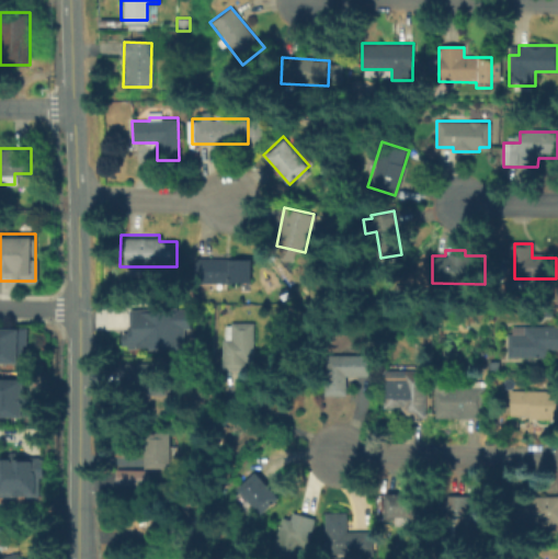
[(195,260),(251,260),(251,283),(195,283),(195,260)]
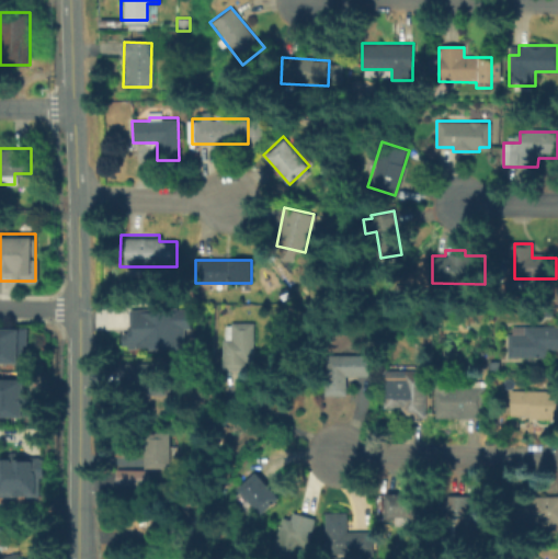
[(149,306),(149,315),(167,315),(167,340),(128,340),(129,332),(120,332),(120,306),(149,306)]
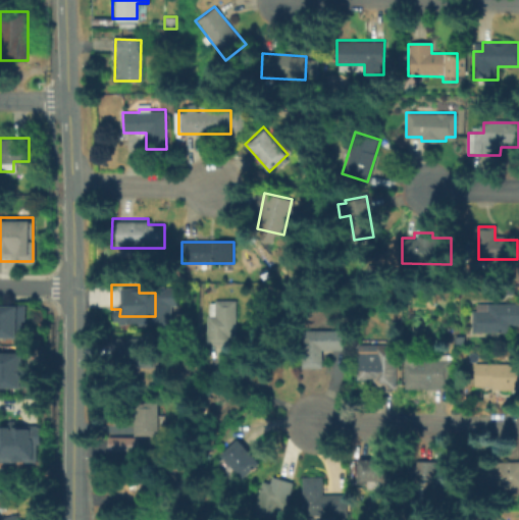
[(237,303),(236,338),(227,338),(227,345),(207,344),(209,302),(237,303)]
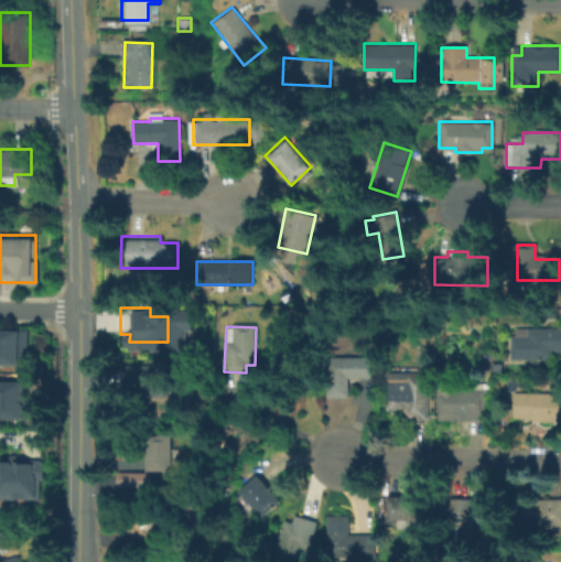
[(0,327),(23,328),(23,364),(0,363),(0,327)]
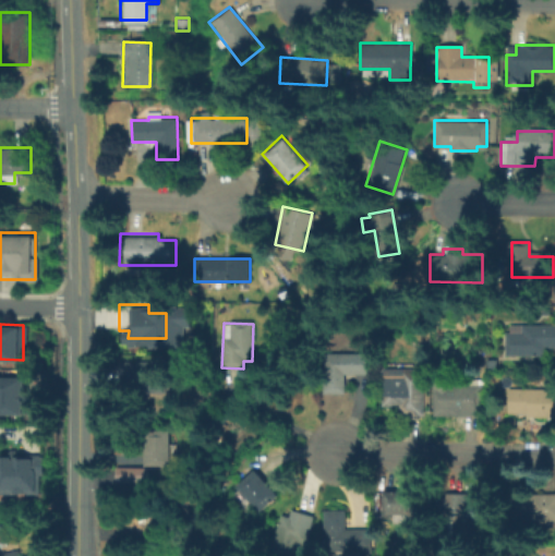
[(554,325),(554,347),(546,347),(546,355),(507,357),(506,326),(554,325)]
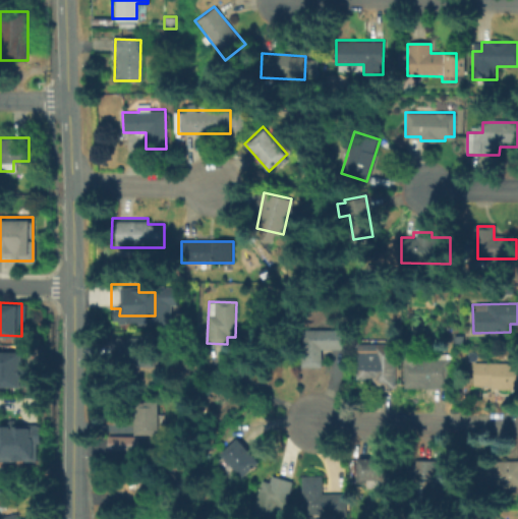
[(319,367),(302,367),(302,329),(345,330),(345,348),(319,348),(319,367)]
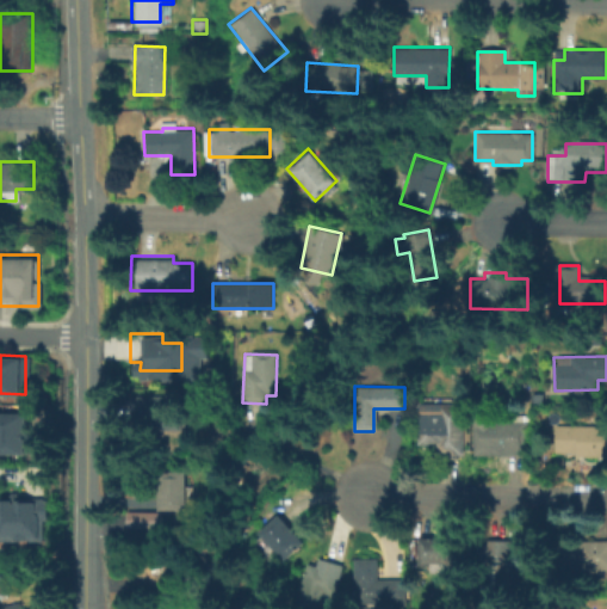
[(179,428),(128,429),(127,394),(179,394),(179,428)]
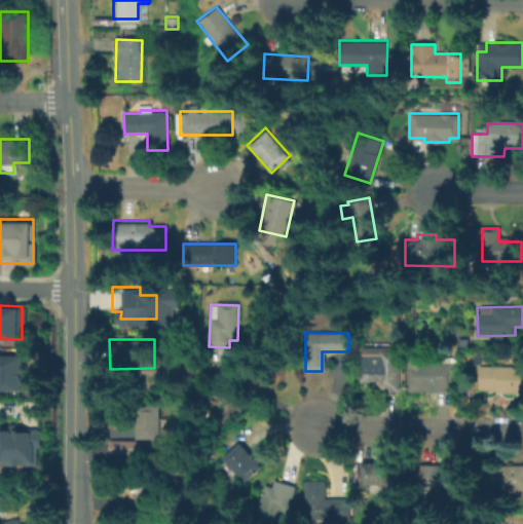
[(360,385),(360,346),(398,345),(399,391),(377,391),(377,385),(360,385)]
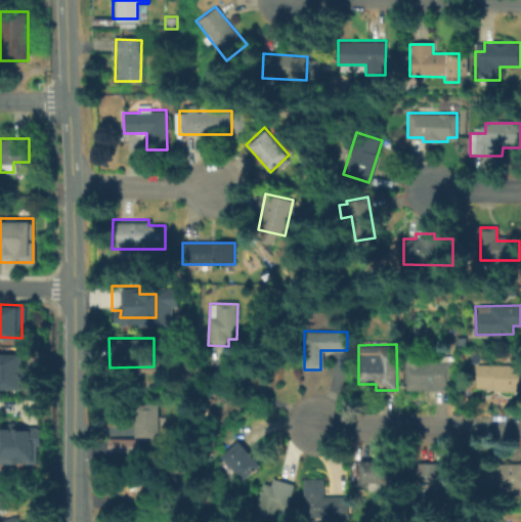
[(0,354),(19,356),(18,371),(24,371),(23,385),(0,384),(0,354)]
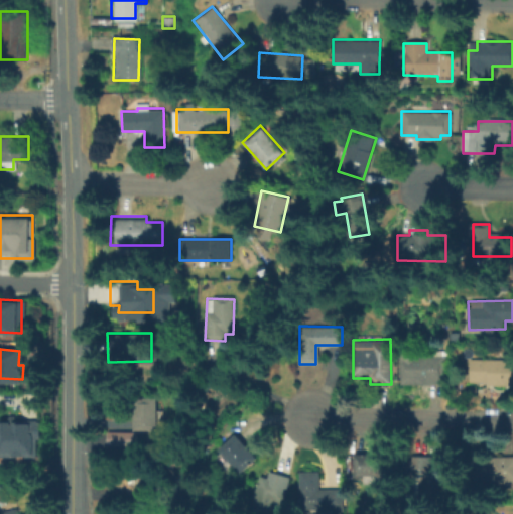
[(401,383),(401,351),(443,351),(443,383),(401,383)]
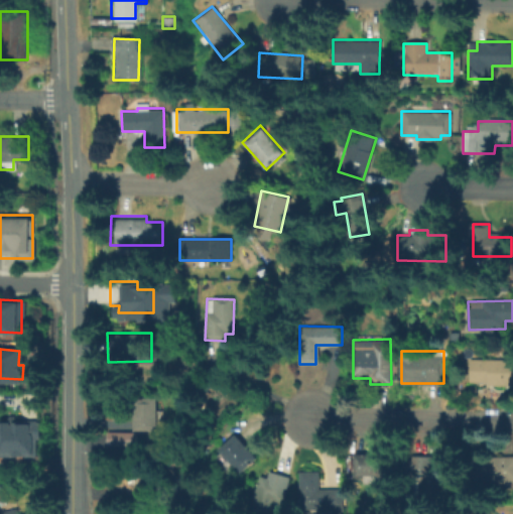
[(512,386),(471,386),(471,360),(512,360),(512,386)]
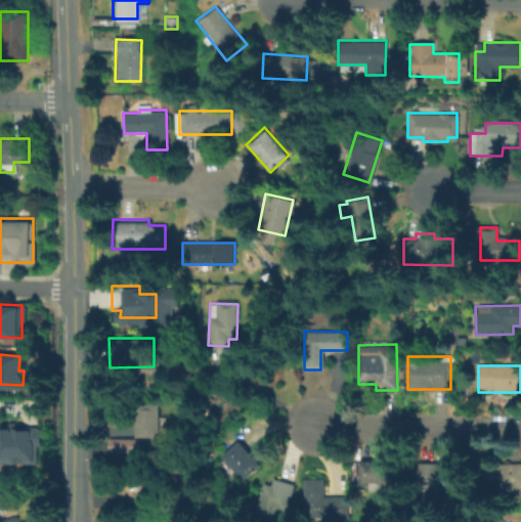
[(133,434),(133,401),(158,401),(158,434),(133,434)]
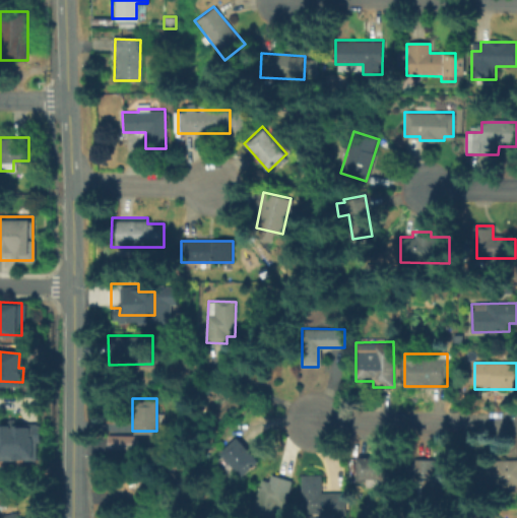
[(0,422),(36,422),(36,456),(0,456),(0,422)]
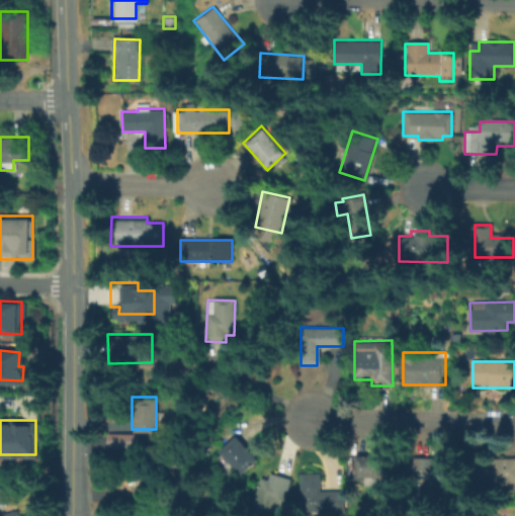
[(132,431),(104,431),(104,452),(132,452),(132,431)]
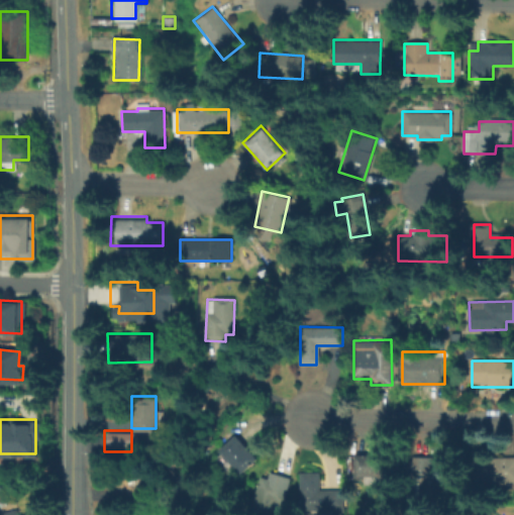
[(229,431),(246,439),(242,447),(254,453),(243,476),(214,460),(229,431)]
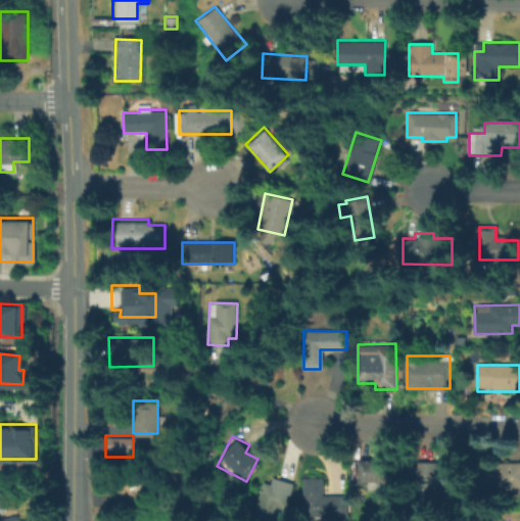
[(481,455),(499,455),(500,463),(519,462),(519,489),(482,489),(481,455)]
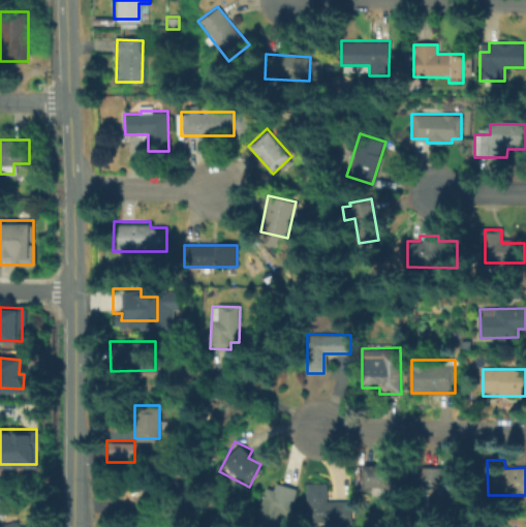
[(383,490),(383,497),(372,497),(372,490),(361,490),(361,464),(395,464),(395,490),(383,490)]
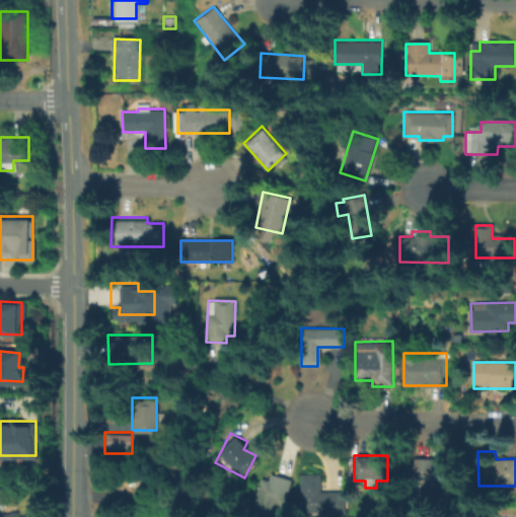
[(434,458),(433,468),(440,468),(440,501),(420,501),(420,473),(408,473),(408,458),(434,458)]
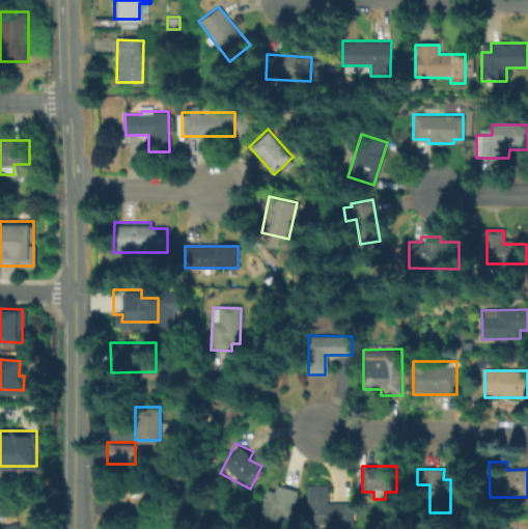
[(265,495),(271,496),(276,480),(298,486),(289,516),(282,513),(277,528),(256,522),(265,495)]
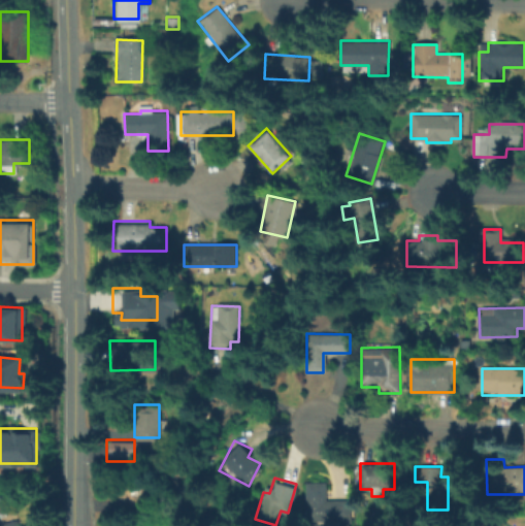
[(325,482),(325,500),(351,500),(351,521),(306,521),(307,482),(325,482)]
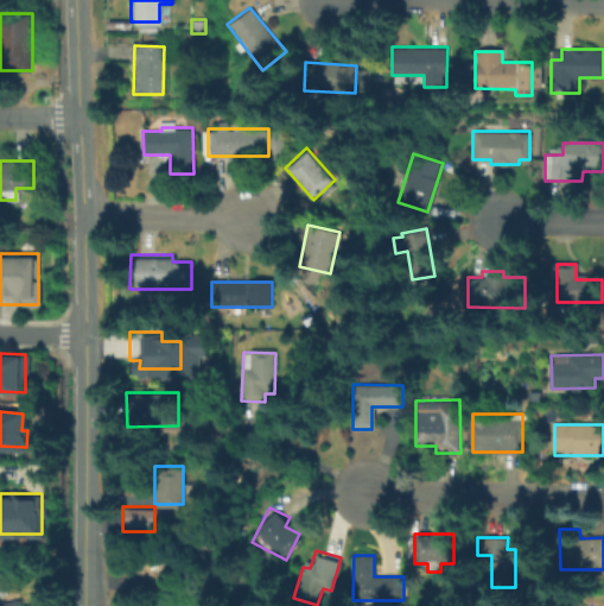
[(603,605),(603,601),(603,593),(590,589),(586,603),(602,605),(603,605)]
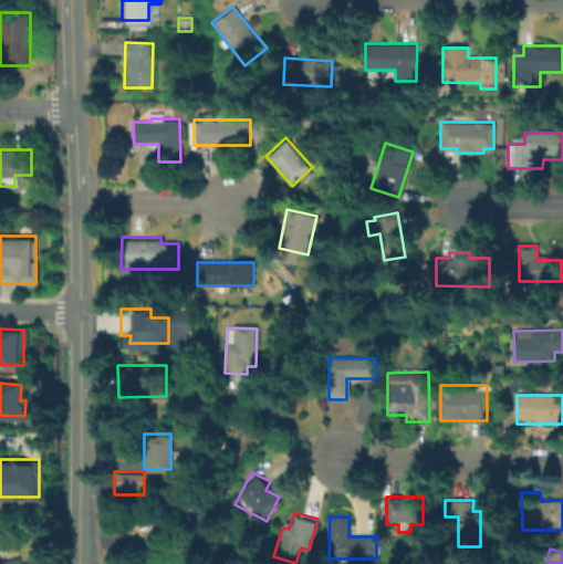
[(0,559),(16,554),(19,563),(0,563),(0,559)]
